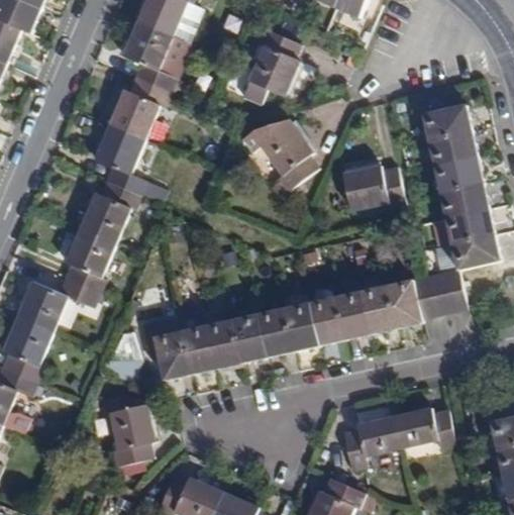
[(0,0),(0,21),(21,30),(31,34),(41,10),(17,0),(0,0)]
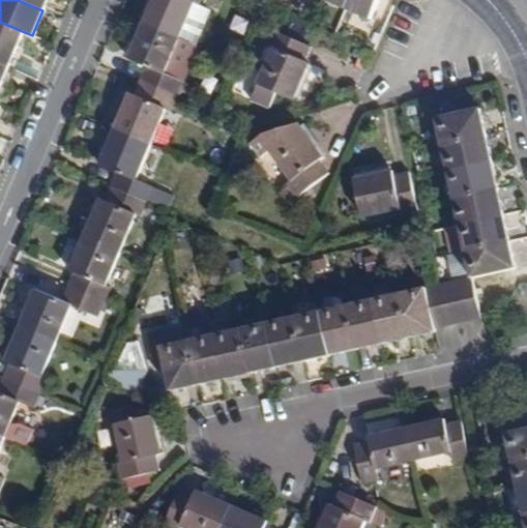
[(18,0),(42,10),(46,0),(18,0)]
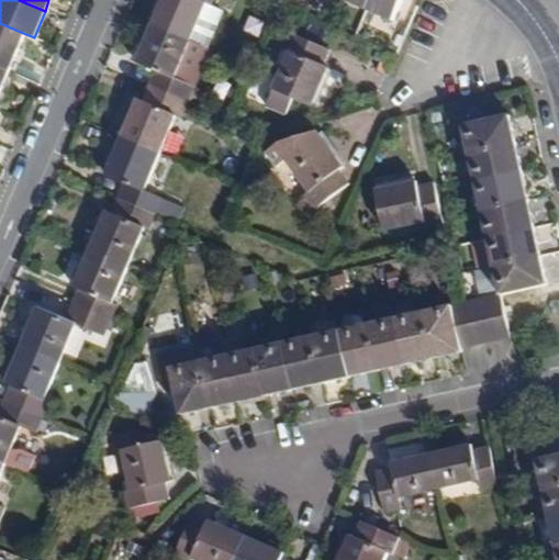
[(157,0),(148,23),(187,38),(202,1),(209,3),(210,0),(157,0)]
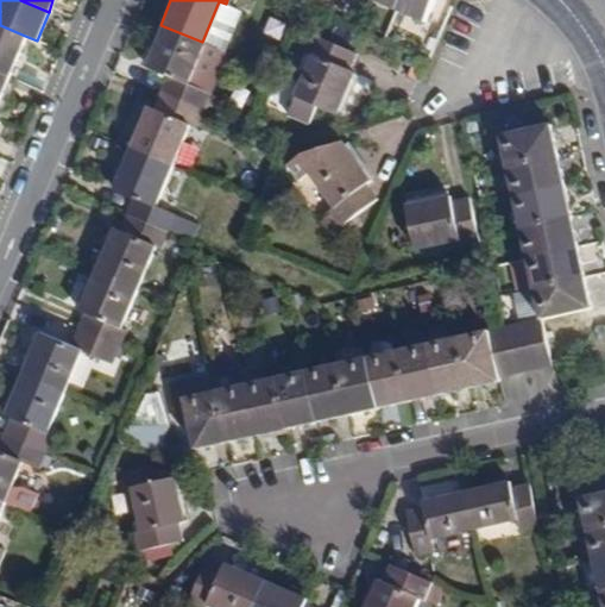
[(397,0),(395,7),(422,19),(430,0),(397,0)]
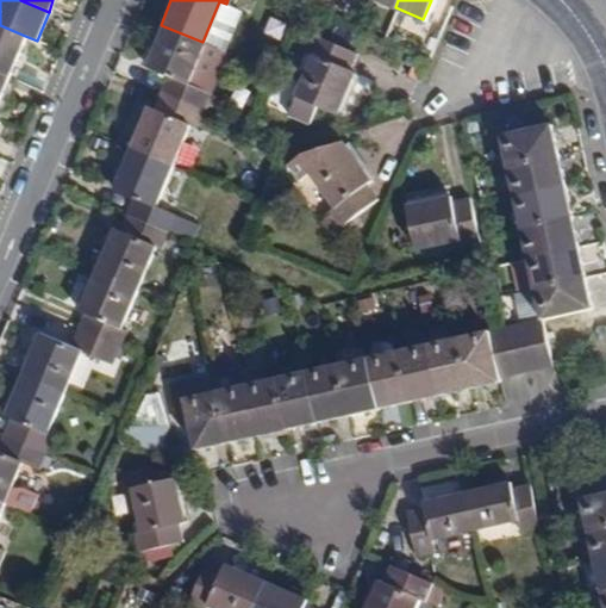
[(226,4),(219,1),(202,42),(220,49),(237,10),(226,4)]
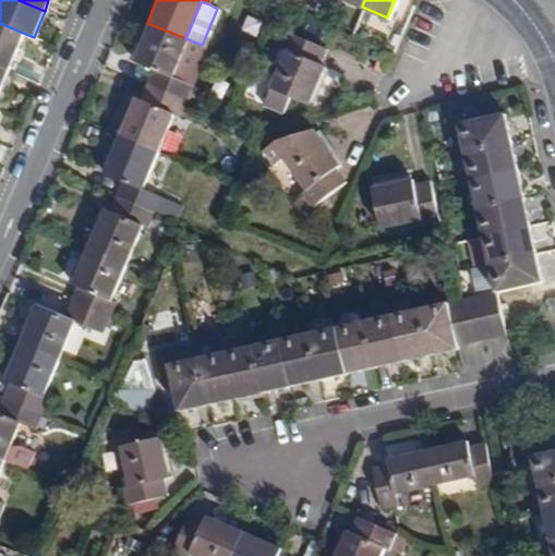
[(0,65),(8,70),(23,33),(0,23),(0,65)]
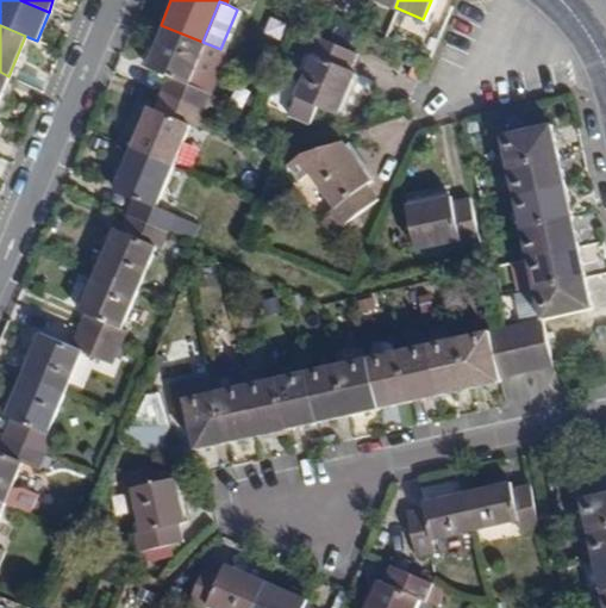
[(185,84),(202,42),(161,25),(143,66),(164,74),(157,92),(200,110),(206,92),(185,84)]
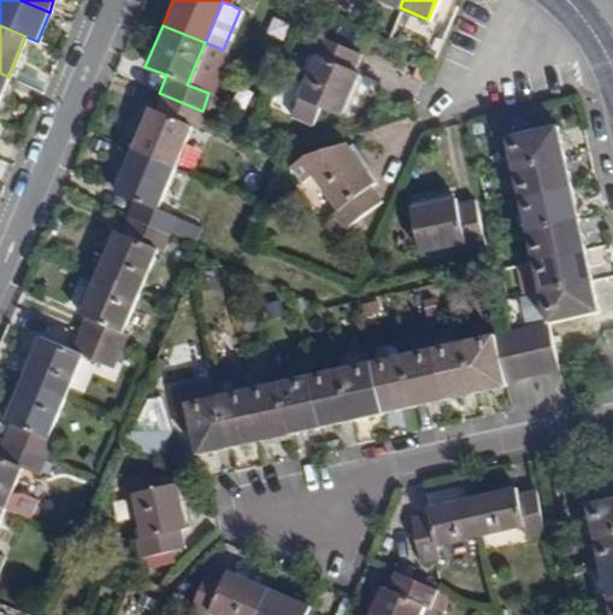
[(310,124),(317,106),(340,115),(358,72),(316,54),(289,116),(310,124)]
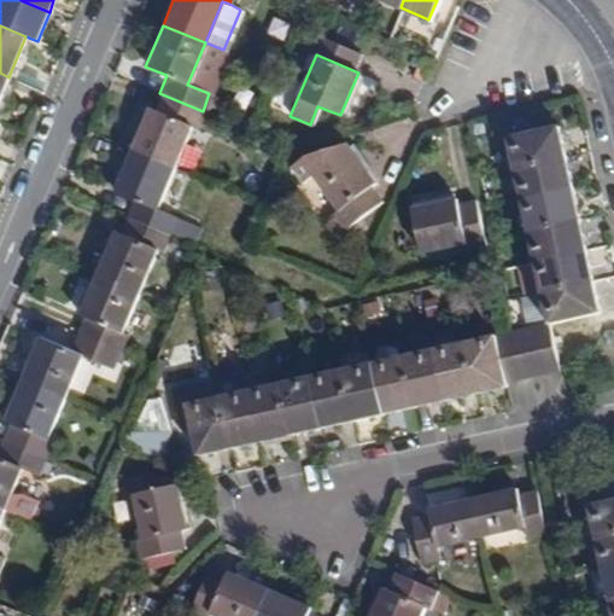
[(147,105),(129,150),(171,167),(188,126),(196,128),(203,111),(159,93),(153,109),(147,105)]
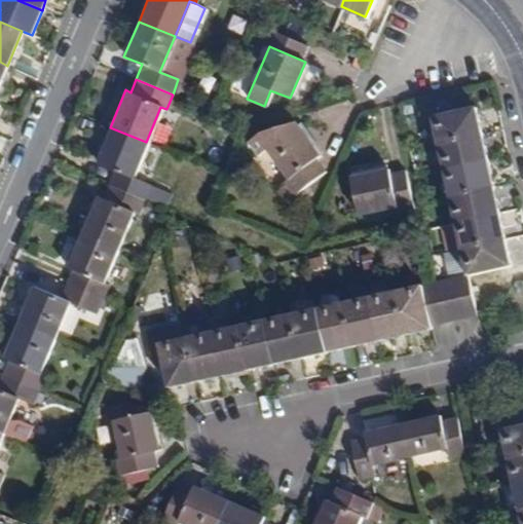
[(431,116),(437,143),(480,134),(474,107),(431,116)]
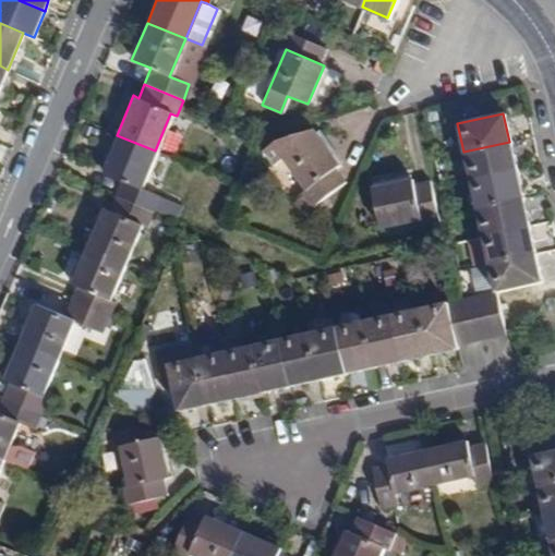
[(261,150),(273,165),(281,157),(304,188),(299,192),(311,206),(344,181),(334,168),(338,164),(311,128),(274,139),(261,150)]
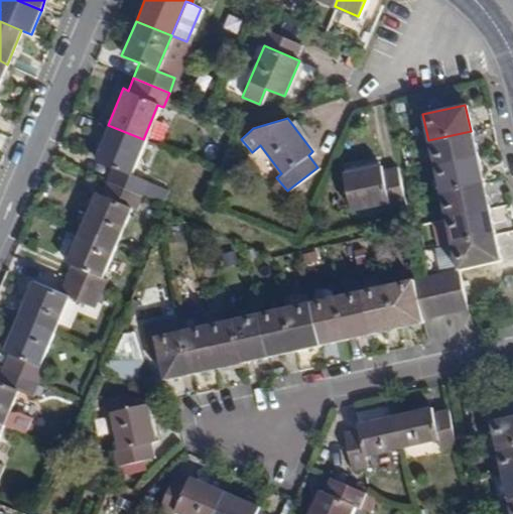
[(108,125),(94,159),(111,166),(105,180),(140,196),(146,180),(129,173),(143,139),(108,125)]
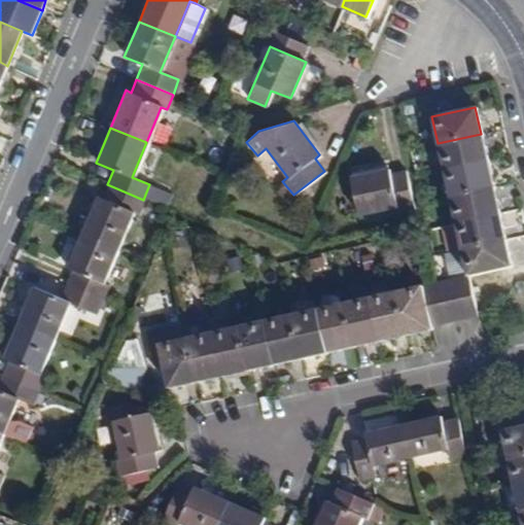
[(438,143),(444,170),(487,160),(481,134),(438,143)]
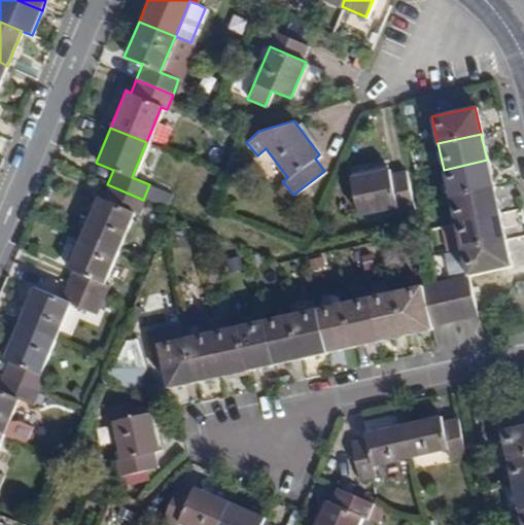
[(444,170),(450,196),(492,186),(487,160),(444,170)]
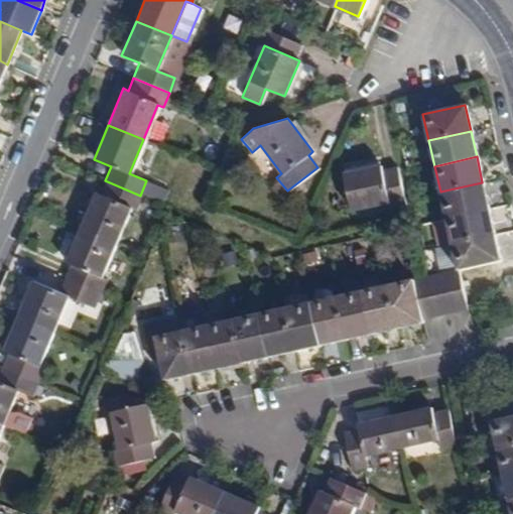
[(342,173),(350,211),(387,203),(388,209),(405,205),(396,168),(382,171),(381,165),(342,173)]
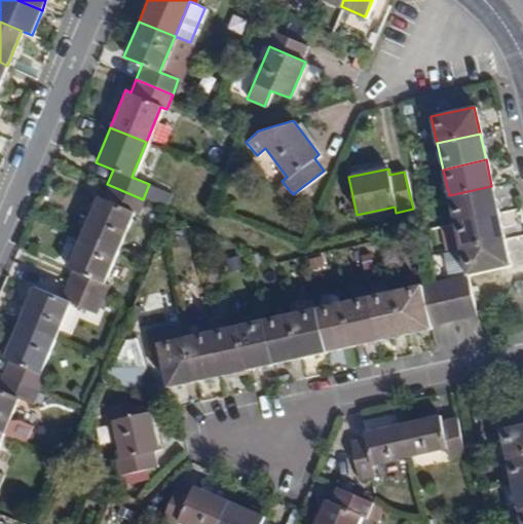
[(97,195),(80,232),(117,247),(132,211),(137,213),(143,199),(107,184),(101,197),(97,195)]
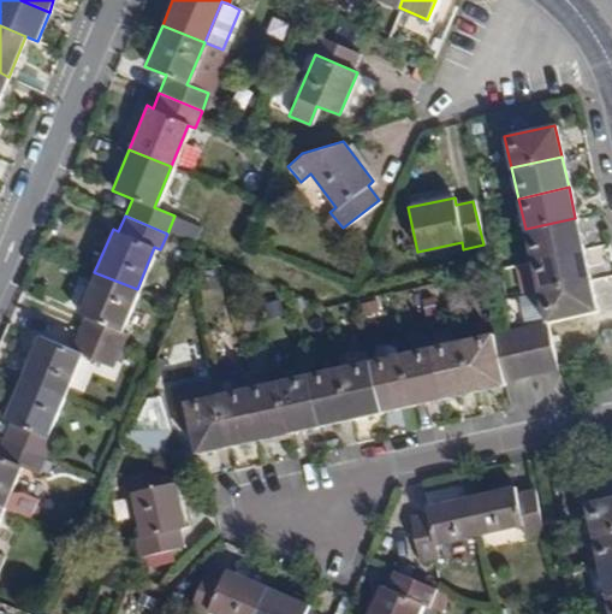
[(200,225),(174,216),(167,234),(192,243),(200,225)]
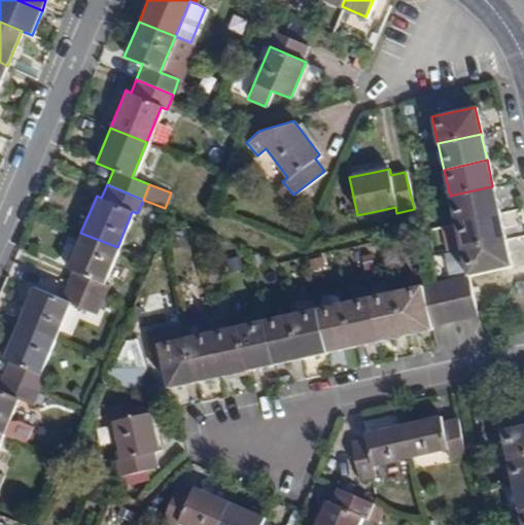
[(450,196),(455,222),(498,212),(492,186),(450,196)]
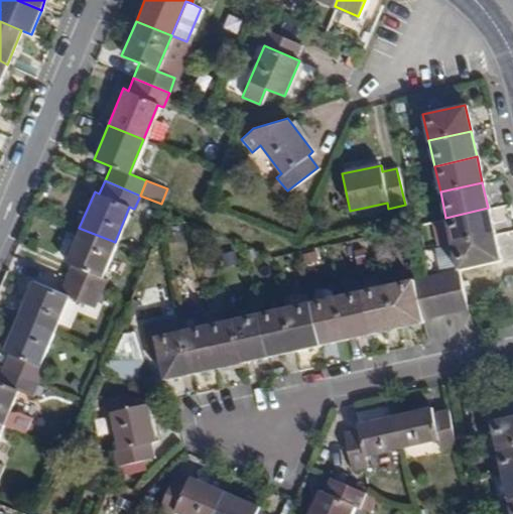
[(445,218),(452,243),(494,234),(488,208),(445,218)]
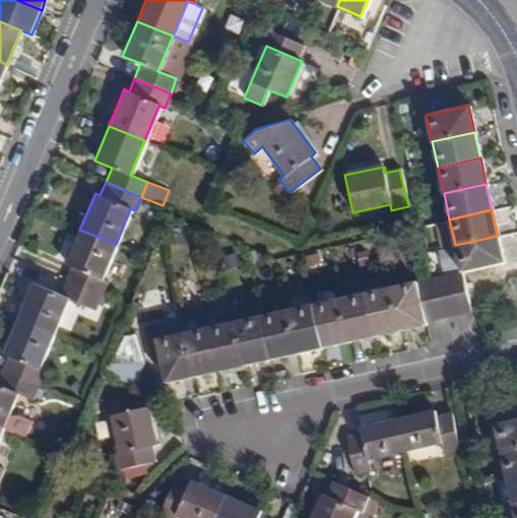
[(439,245),(453,241),(447,219),(433,222),(439,245)]
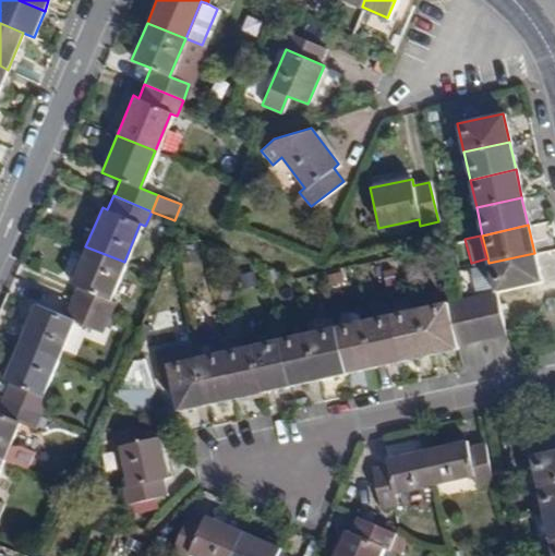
[(85,246),(70,283),(76,286),(70,302),(107,317),(113,301),(108,300),(124,262),(85,246)]
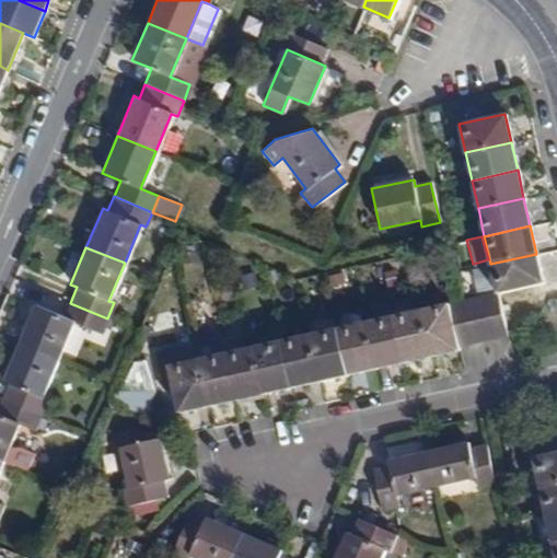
[(490,264),(496,288),(496,292),(501,291),(542,281),(536,254),(490,264)]
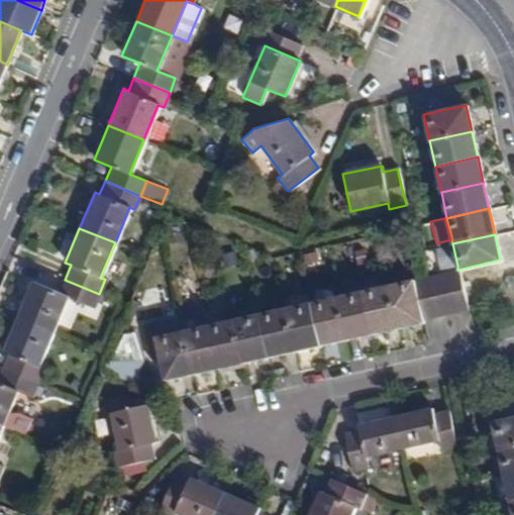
[(443,273),(452,312),(467,309),(457,270),(443,273)]
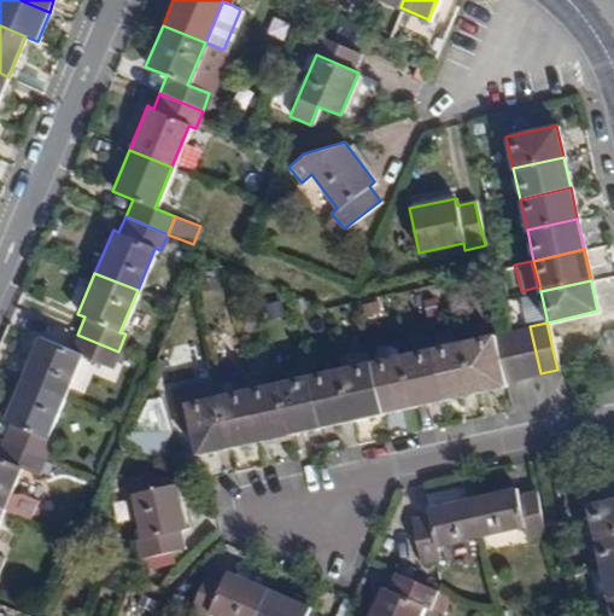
[(512,330),(522,378),(541,373),(530,326),(512,330)]
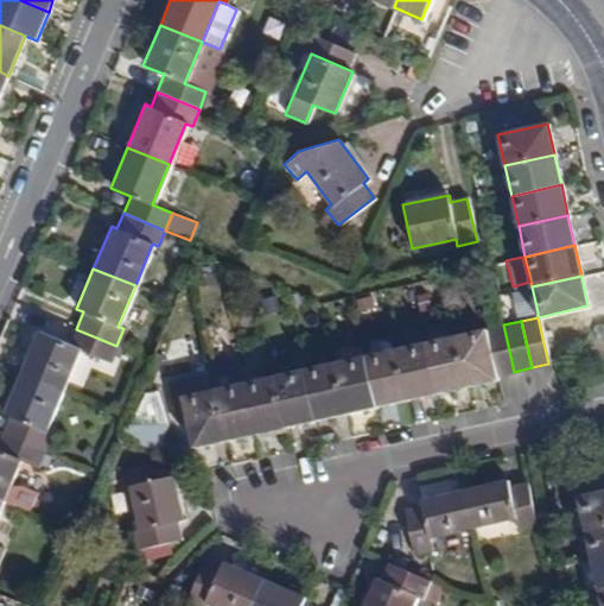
[(487,329),(496,376),(514,372),(503,324),(487,329)]
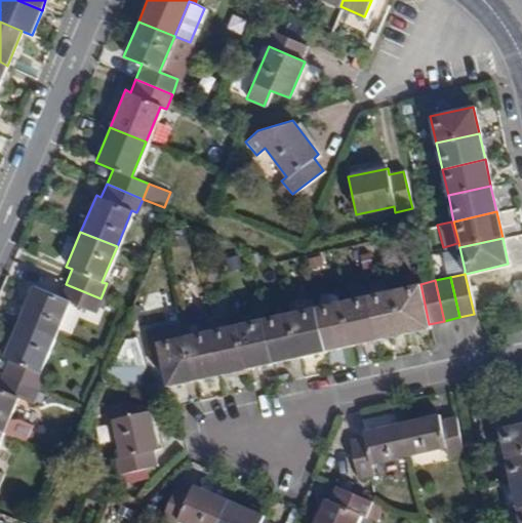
[(33,285),(16,322),(52,337),(69,300),(94,312),(101,298),(66,284),(59,296),(33,285)]
